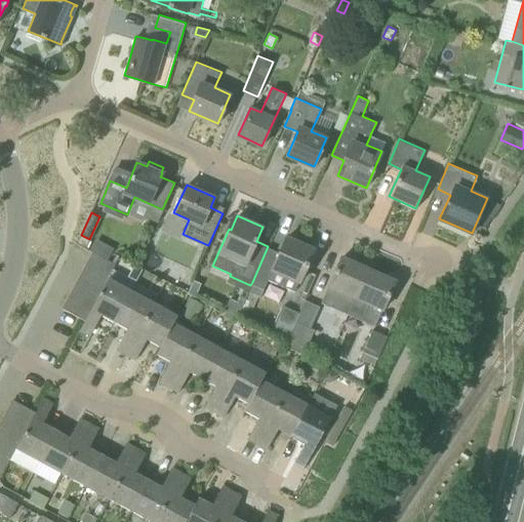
[(77,242),(86,247),(90,239),(81,235),(77,242)]
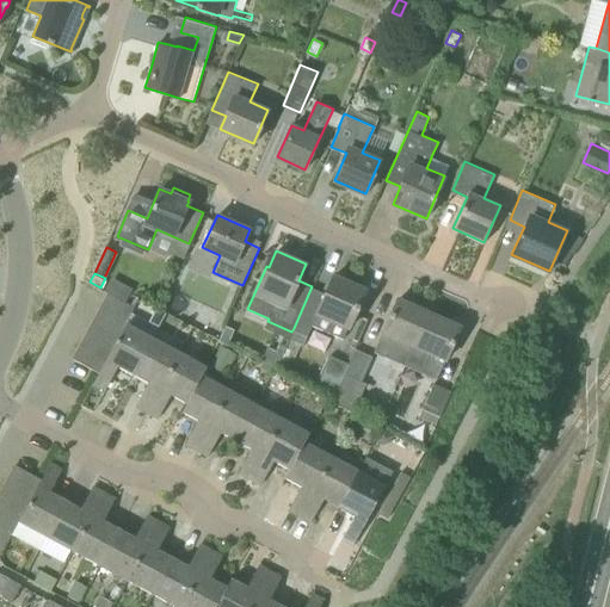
[(344,338),(349,327),(365,290),(333,276),(326,292),(312,286),(294,328),(308,335),(313,323),(344,338)]
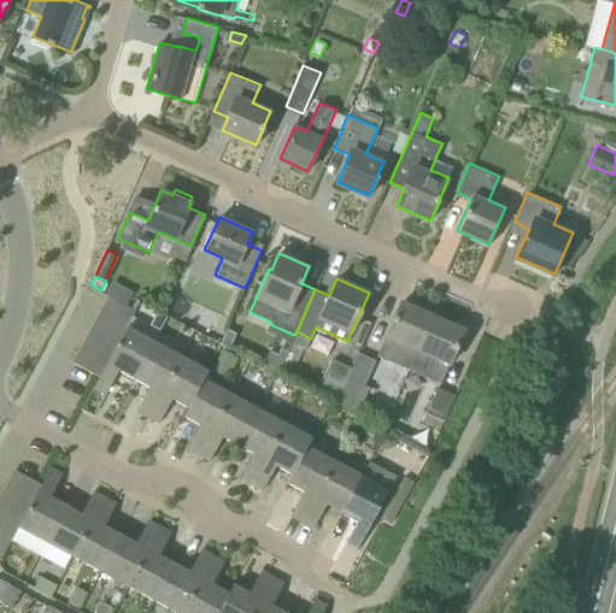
[(103,308),(129,322),(134,313),(136,310),(110,295),(103,308)]
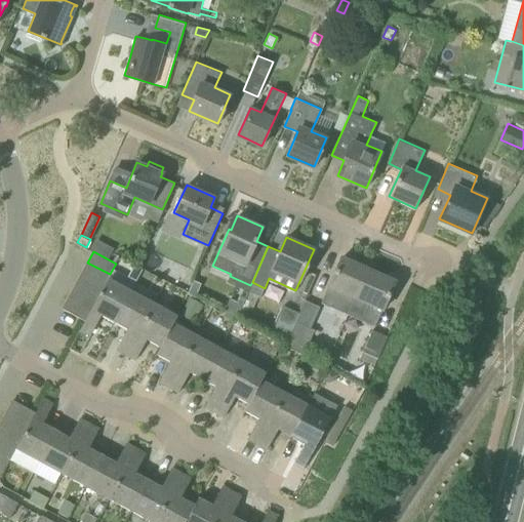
[(116,264),(114,267),(137,278),(144,267),(120,254),(116,264)]
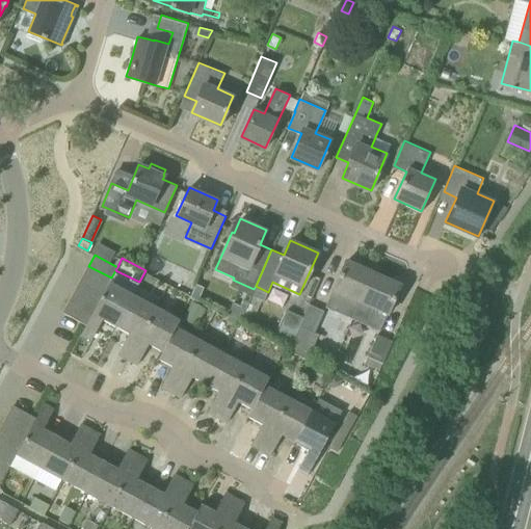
[(346,260),(326,305),(339,311),(345,296),(360,302),(374,272),(346,260)]
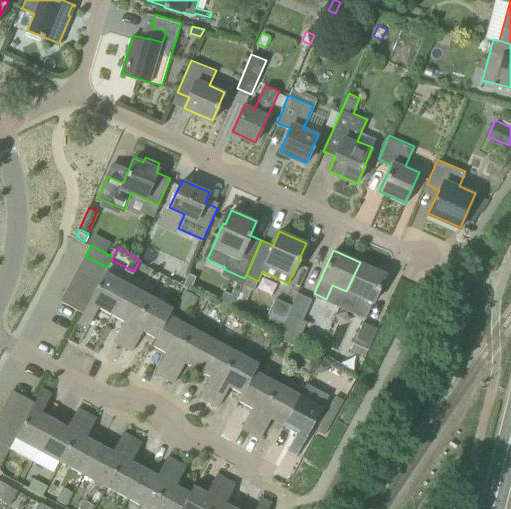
[(101,278),(105,271),(107,267),(85,256),(79,266),(101,278)]
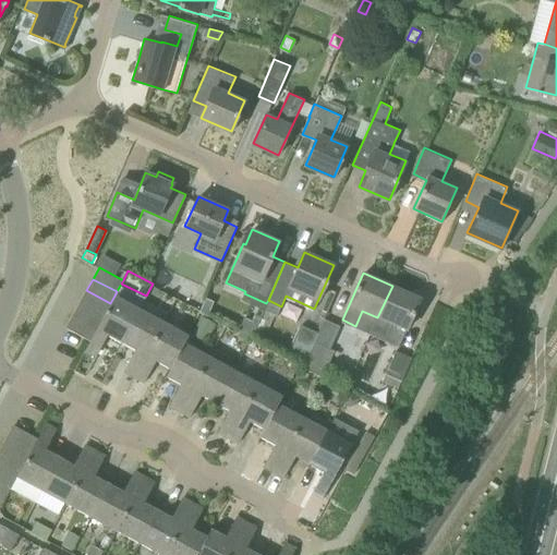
[(421,298),(392,286),(377,317),(371,333),(400,345),(421,298)]
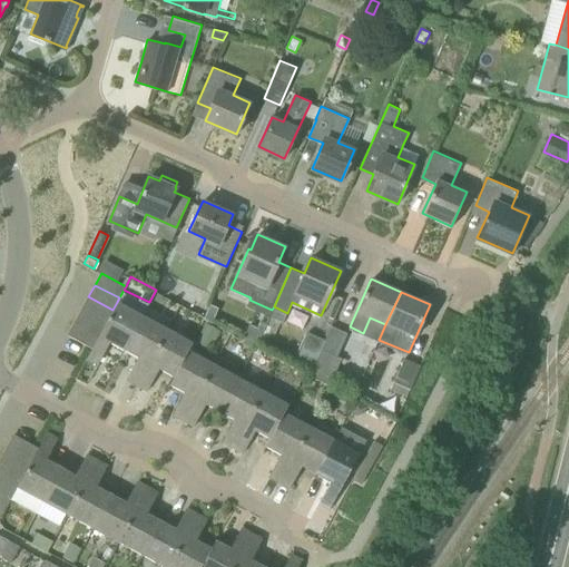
[(106,322),(113,310),(88,296),(81,309),(106,322)]
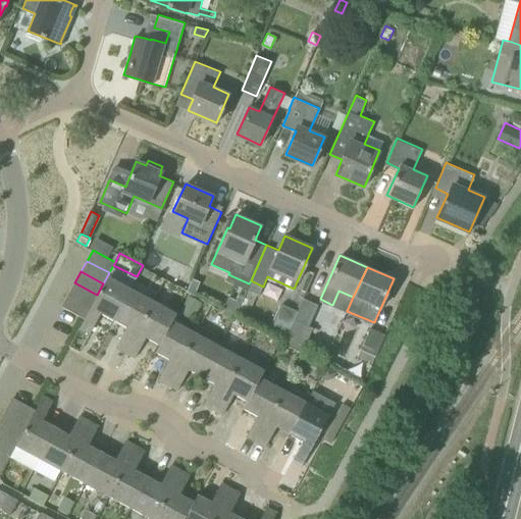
[(114,319),(131,289),(107,276),(103,283),(97,295),(92,306),(86,317),(81,326),(91,331),(101,312),(114,319)]
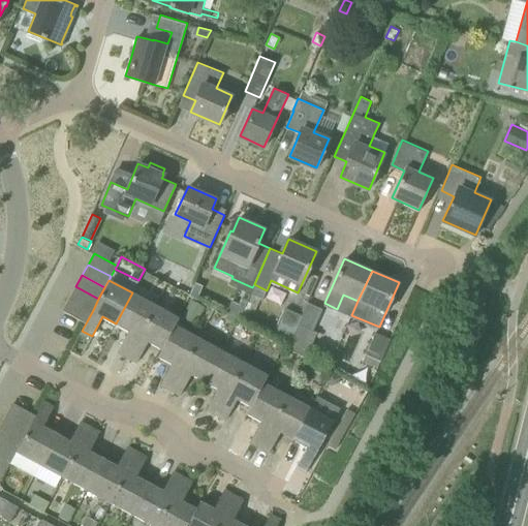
[(93,310),(98,299),(75,286),(69,298),(93,310)]
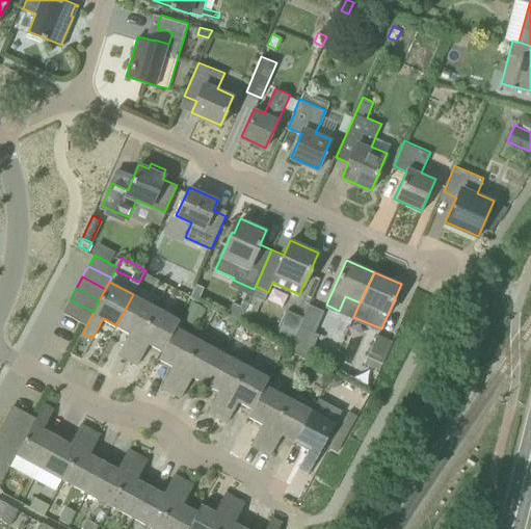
[(246,307),(242,316),(253,321),(263,298),(253,293),(251,294),(246,307)]
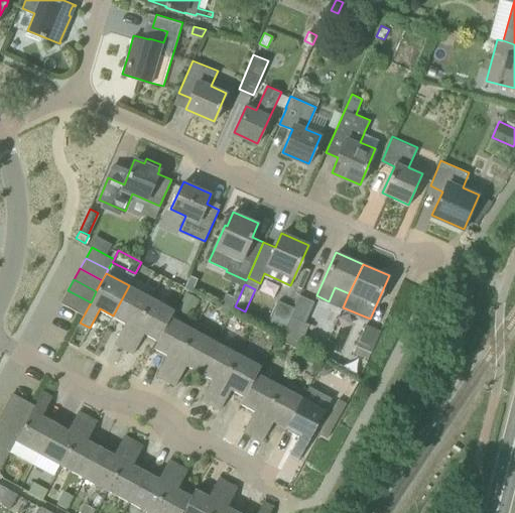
[(129,285),(113,315),(126,323),(115,342),(125,347),(151,297),(129,285)]
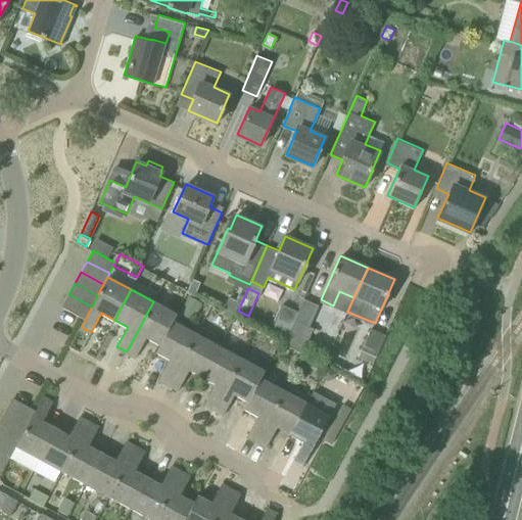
[(86,318),(92,306),(68,294),(63,305),(86,318)]
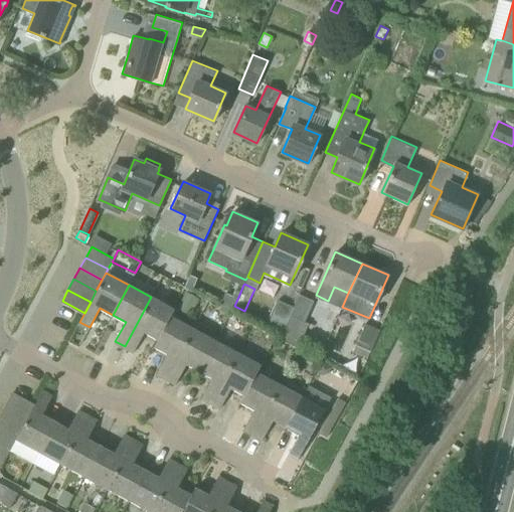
[(190,314),(199,298),(187,291),(178,308),(190,314)]
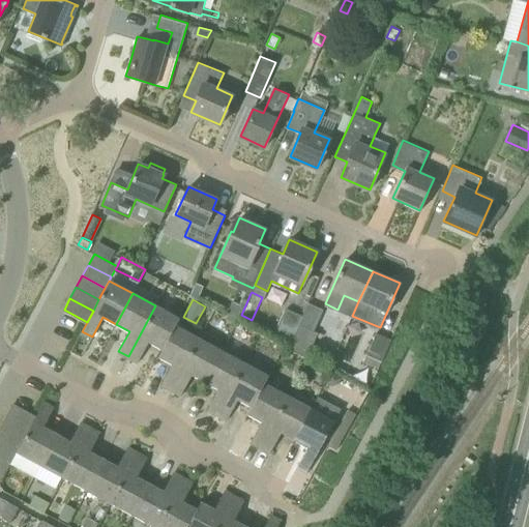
[(230,306),(226,315),(238,321),(241,315),(245,305),(232,300),(230,306)]
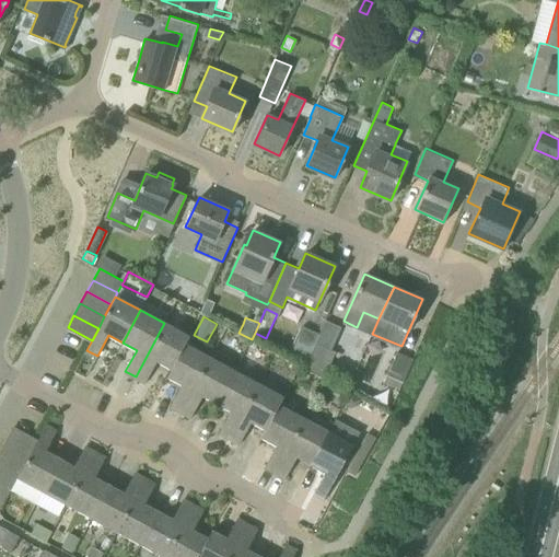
[(341,326),(326,320),(321,333),(307,360),(304,368),(326,376),(337,350),(333,348),(341,326)]
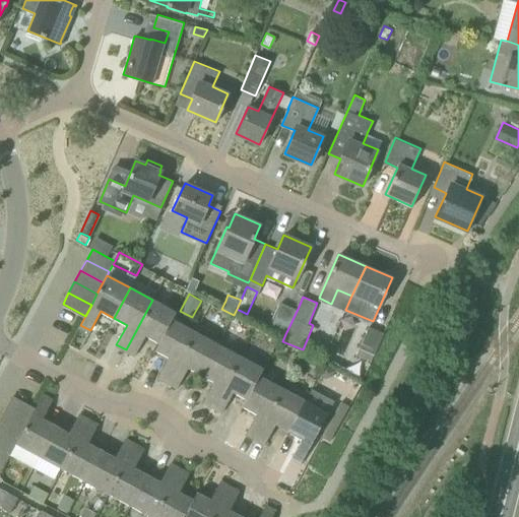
[(126,349),(135,354),(145,335),(159,342),(172,319),(175,312),(152,300),(126,349)]
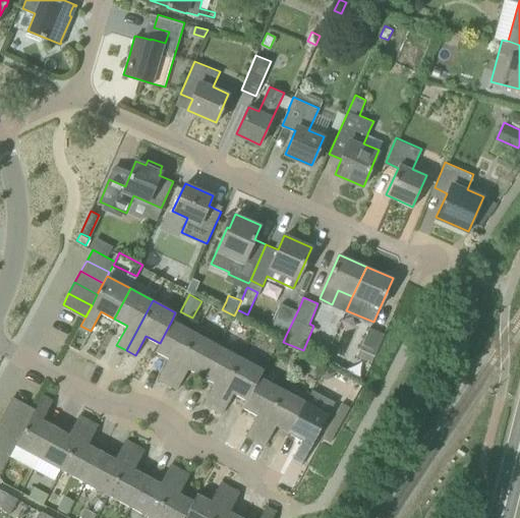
[(270,327),(286,335),(298,309),(281,302),(270,327)]
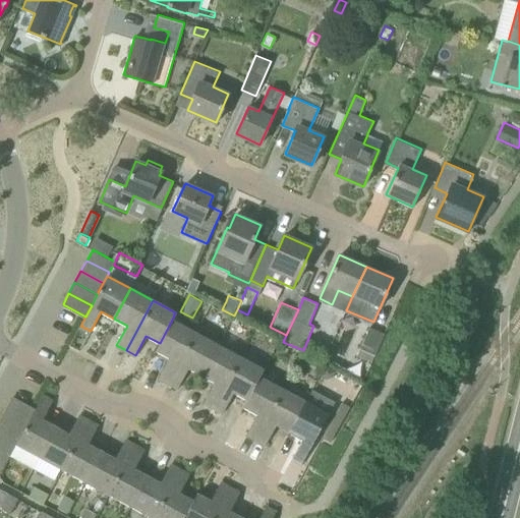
[(159,378),(168,383),(195,333),(172,320),(160,343),(156,350),(170,357),(159,378)]
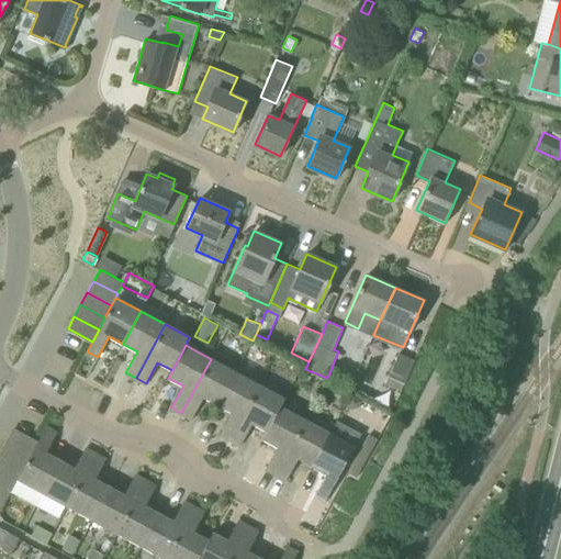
[(415,359),(400,351),(385,382),(402,389),(415,359)]
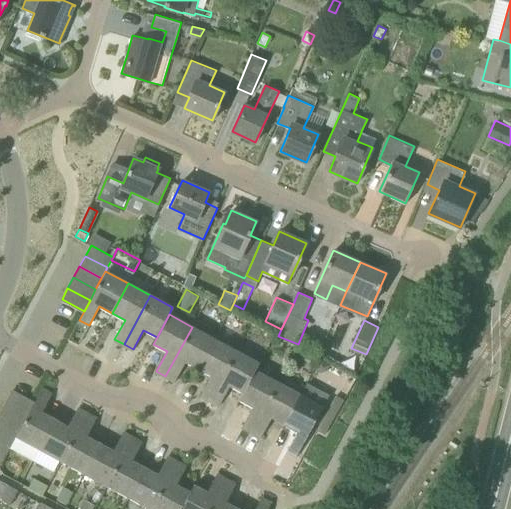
[(185,361),(198,368),(214,339),(192,327),(165,376),(175,381),(185,361)]
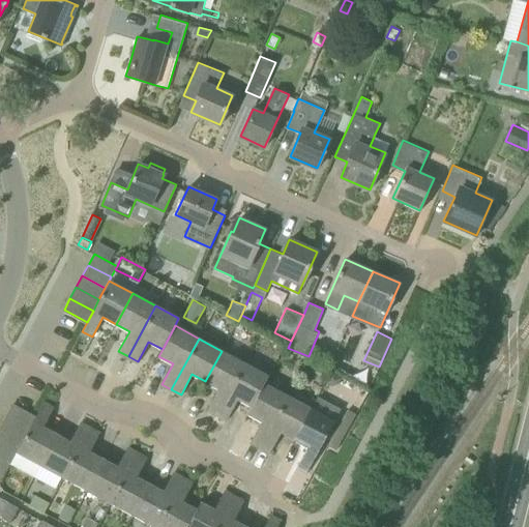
[(208,409),(214,412),(217,414),(244,363),(222,351),(205,381),(218,388),(208,409)]
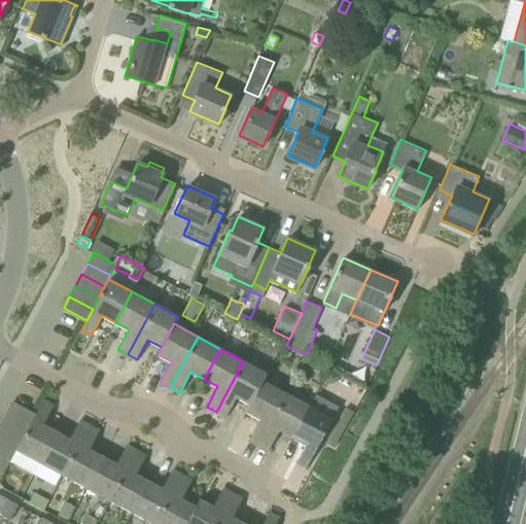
[(250,404),(263,382),(267,374),(243,361),(216,412),(225,417),(237,396),(250,404)]
